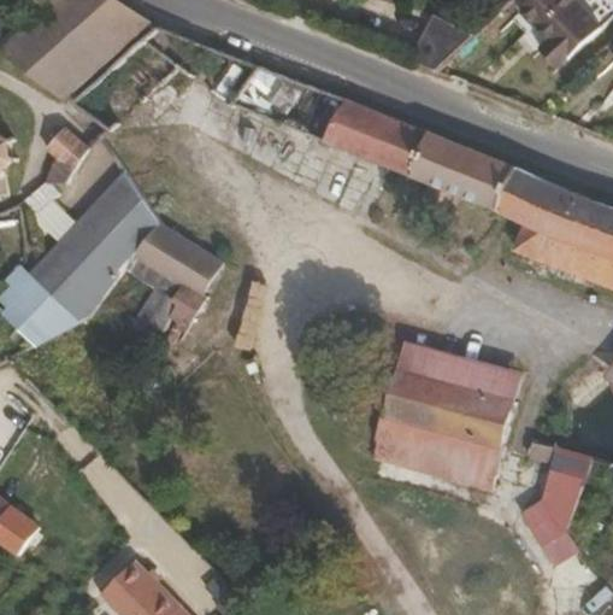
[(0,52),(62,98),(146,21),(115,0),(52,0),(43,9),(17,31),(0,46),(0,52)]
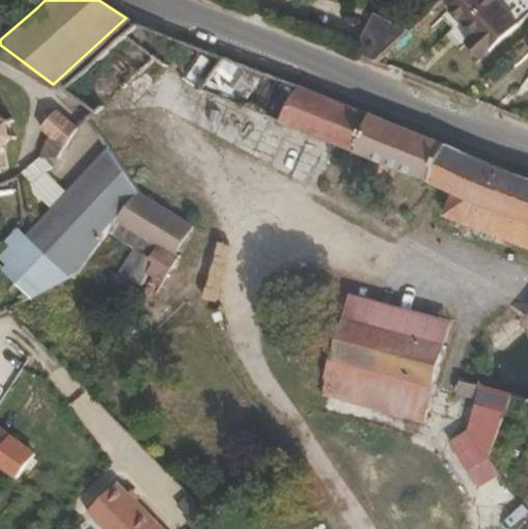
[(519,19),(499,0),(452,0),(440,12),(482,56),(519,19)]
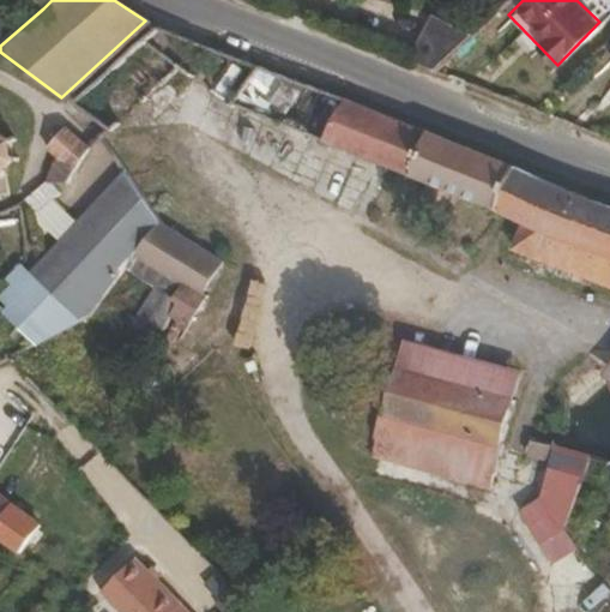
[(432,70),(473,30),(428,12),(409,61),(432,70)]
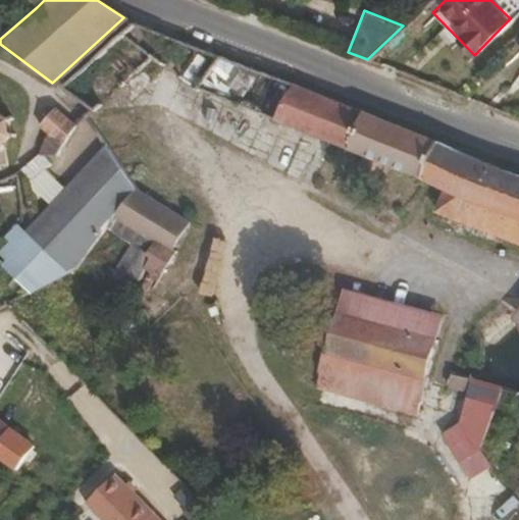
[(0,39),(14,27),(0,16),(0,39)]
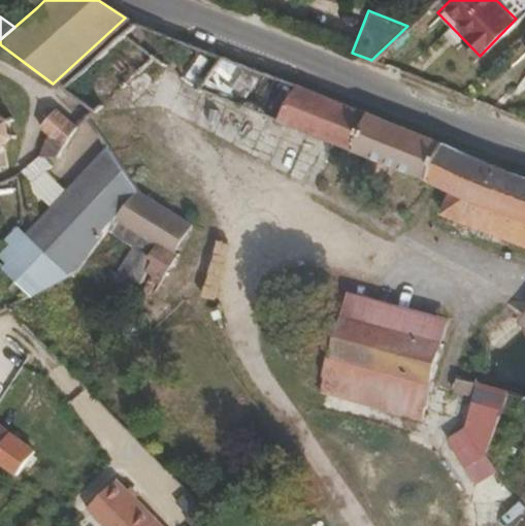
[(524,175),(293,81),(133,24),(60,89),(91,110),(130,75),(150,58),(164,68),(197,92),(201,88),(366,156),(364,162),(364,168),(366,172),(370,175),(376,175),(381,173),(387,164),(453,190),(524,217),(524,175)]
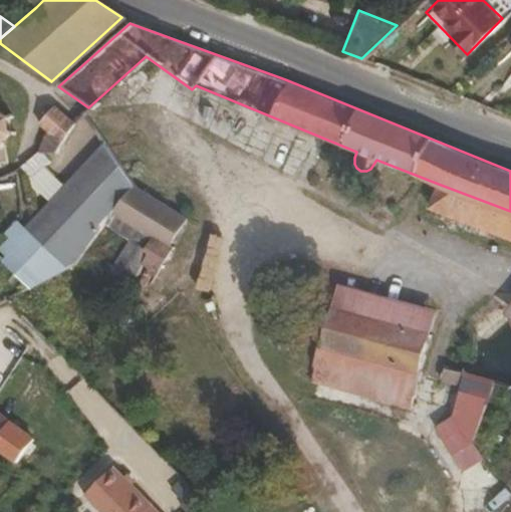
[(140,84),(160,66),(146,56),(126,73),(140,84)]
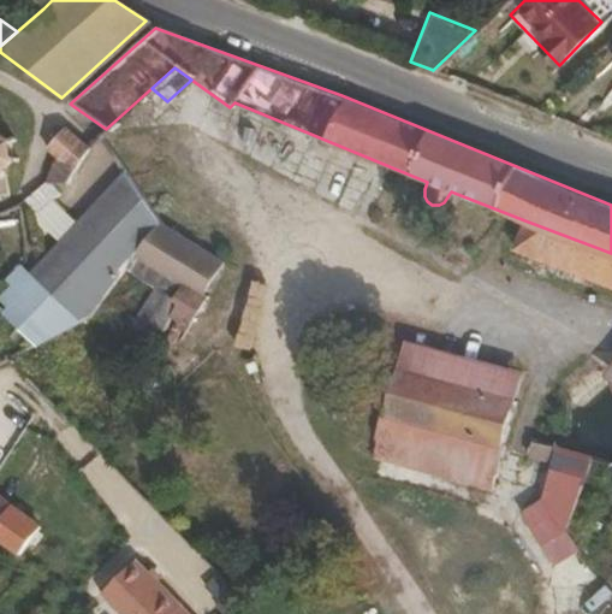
[(70,178),(91,145),(66,127),(48,152),(58,160),(42,181),(70,178)]
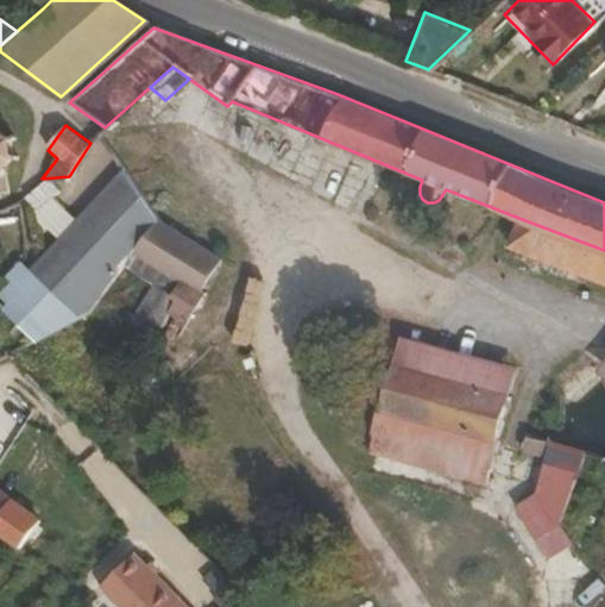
[(0,196),(2,196),(0,175),(0,163),(7,156),(17,158),(19,152),(10,150),(8,141),(17,131),(12,126),(4,135),(0,133),(0,196)]
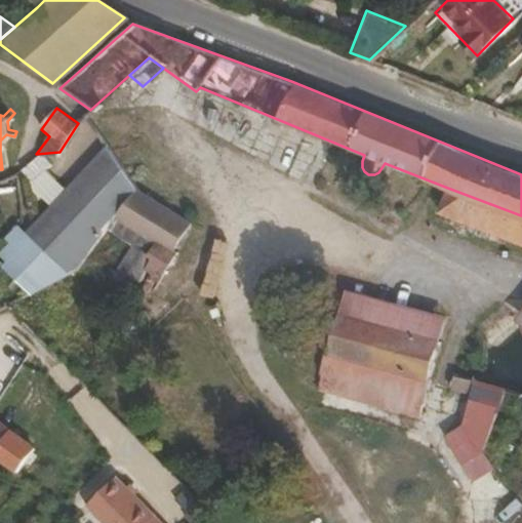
[(110,217),(133,188),(105,147),(23,234),(58,270),(76,259),(110,217)]
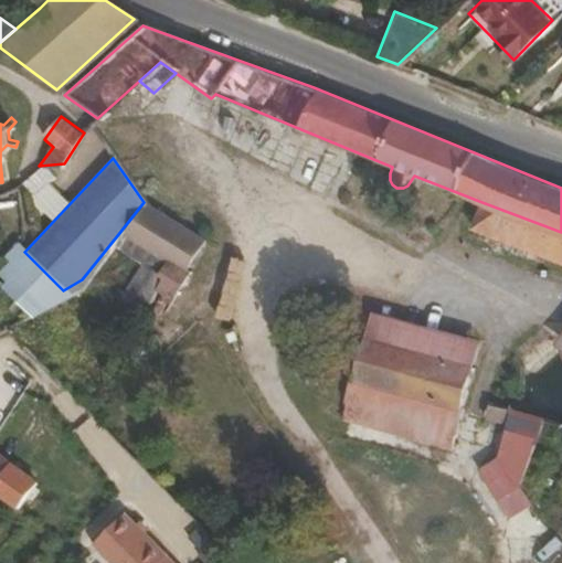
[(202,241),(144,202),(118,234),(167,265),(180,274),(202,241)]
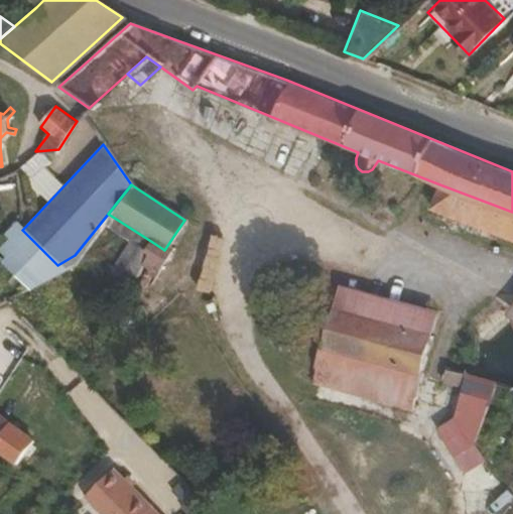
[(512,234),(512,212),(442,185),(434,205),(512,234)]
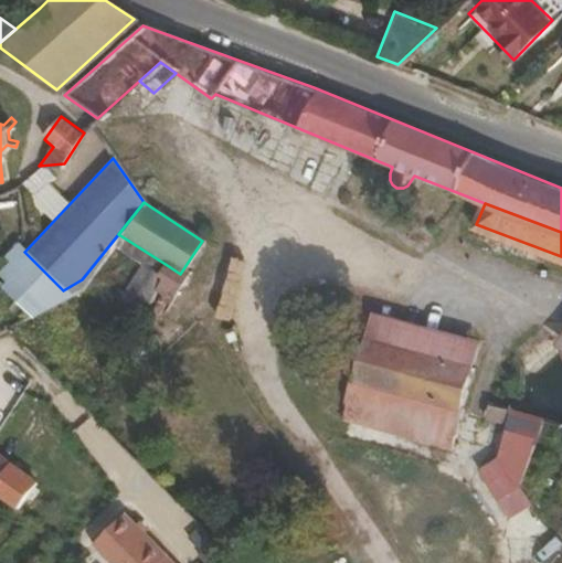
[(24,252),(17,245),(0,259),(0,288),(24,312),(63,290),(24,252)]
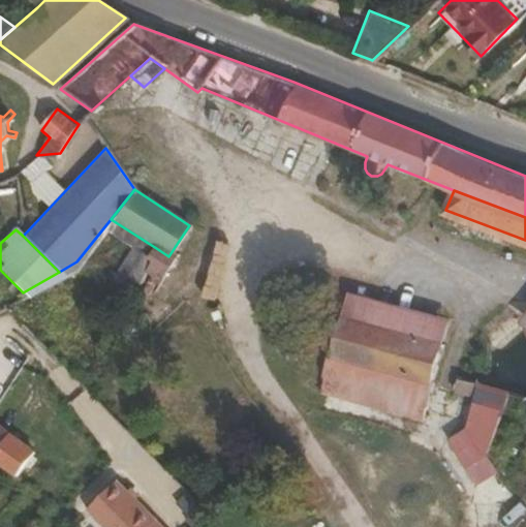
[(160,275),(172,258),(168,256),(156,248),(148,261),(145,265),(160,275)]
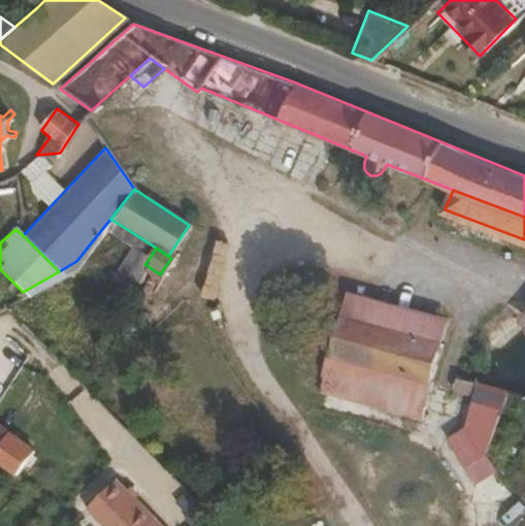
[(133,283),(144,264),(148,261),(129,249),(115,269),(133,283)]
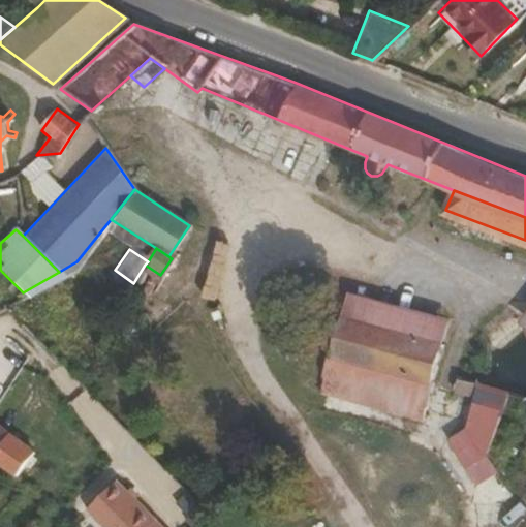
[(455,323),(353,296),(346,319),(449,347),(455,323)]
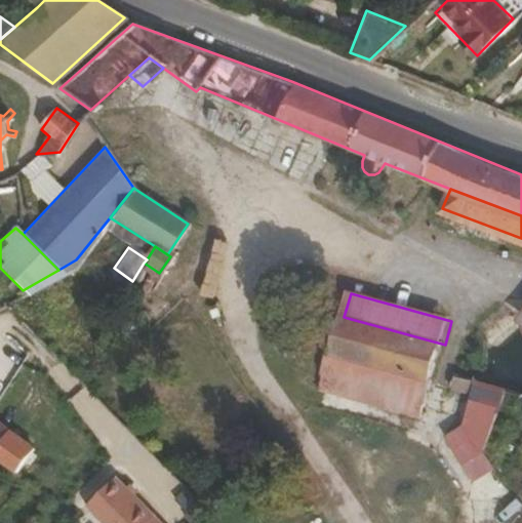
[(422,418),(445,345),(344,317),(335,315),(323,354),(330,356),(319,391),(422,418)]
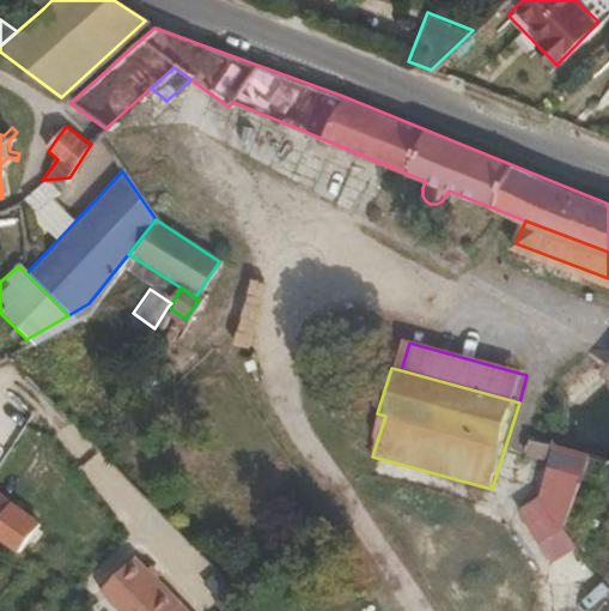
[(561,542),(594,467),(559,457),(561,449),(533,440),(525,464),(549,472),(536,503),(561,542)]
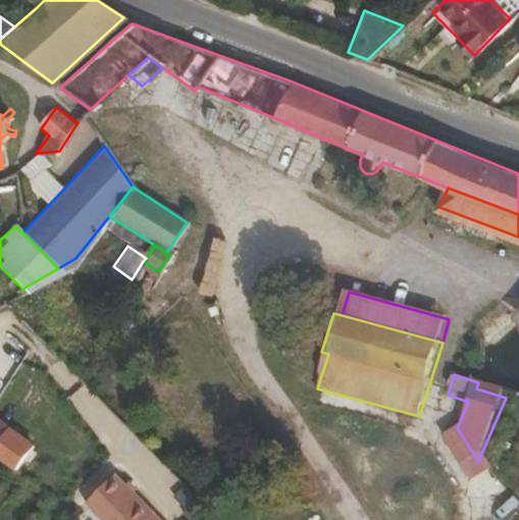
[(489,477),(518,410),(518,402),(506,398),(478,461),(489,477)]
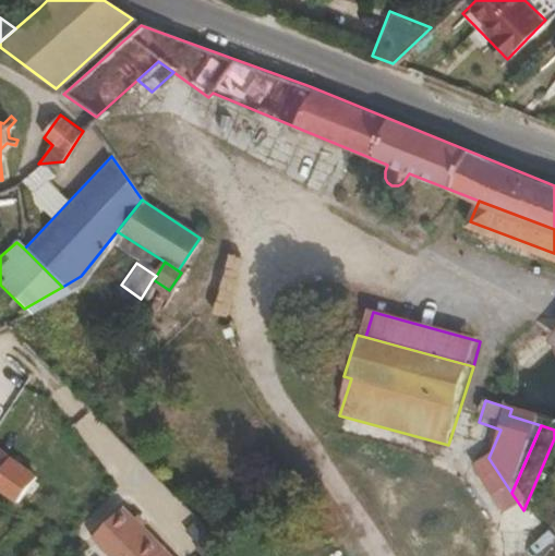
[(40,484),(0,452),(0,495),(22,508),(40,484)]
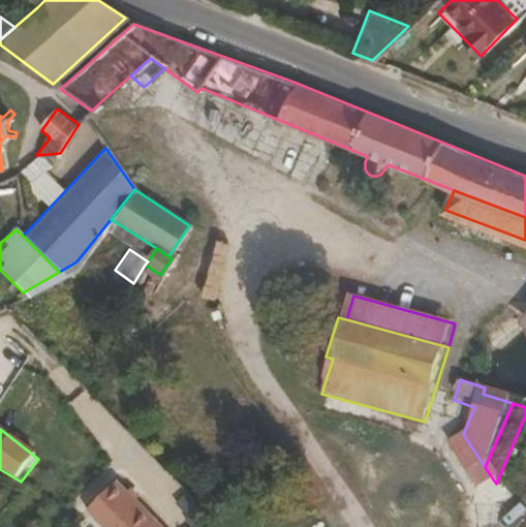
[(145,526),(156,518),(117,477),(85,509),(101,526),(145,526)]
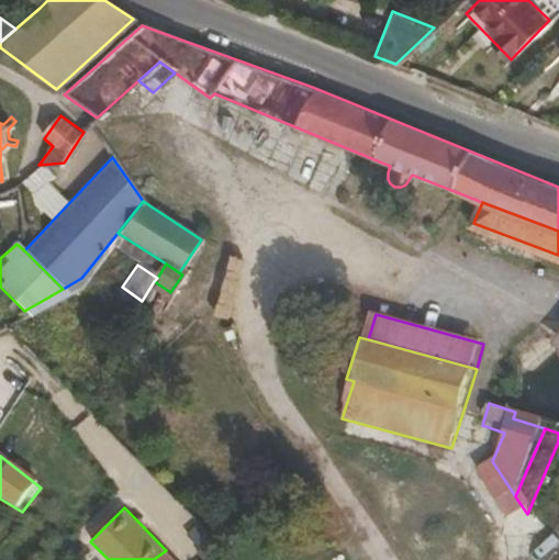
[(10,526),(0,519),(0,536),(1,537),(10,526)]
